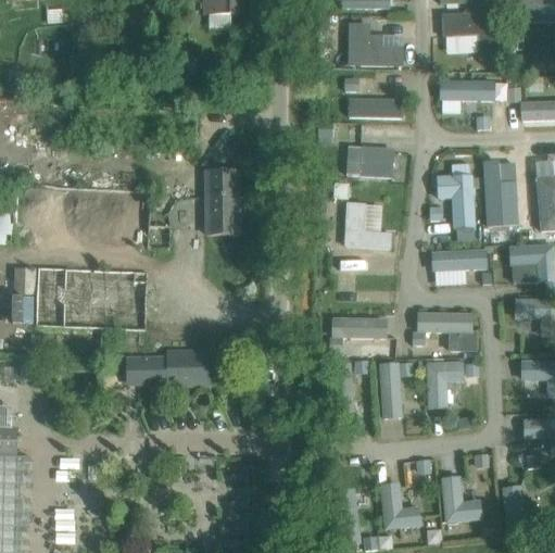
[(209,28),(230,28),(229,12),(242,12),(242,0),(203,0),(203,13),(209,13),(209,28)]
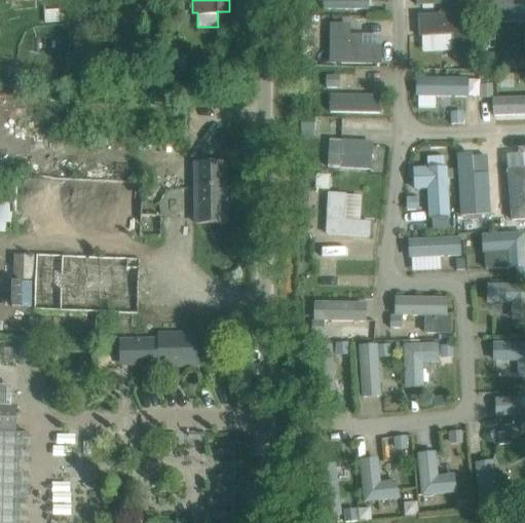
[(481,0),(481,19),(489,19),(524,19),(524,4),(510,4),(510,0),(481,0)]
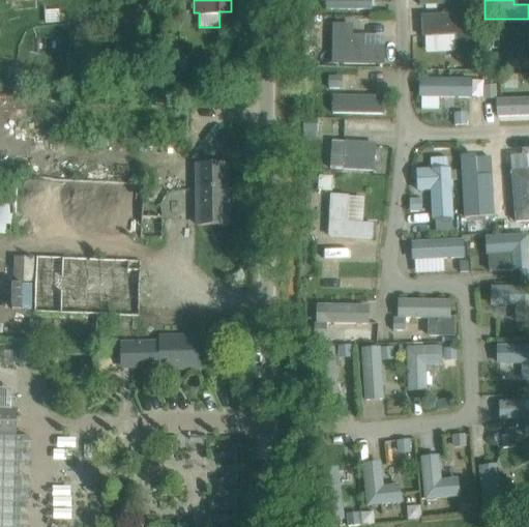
[(474,11),(419,13),(420,34),(454,32),(454,55),(475,55),(474,11)]
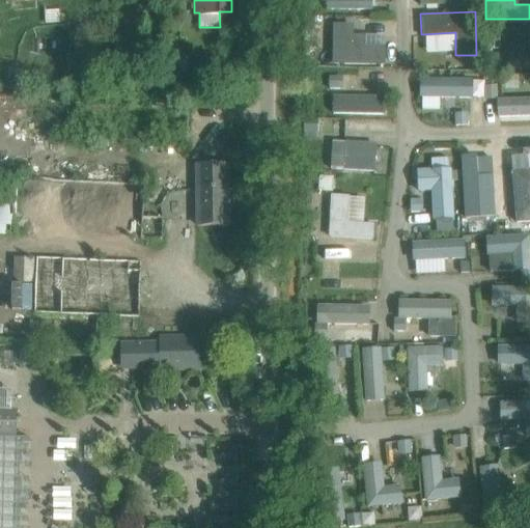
[(334,24),(333,61),(383,61),(383,46),(366,46),(366,35),(351,35),(351,24),(349,24),(334,24)]
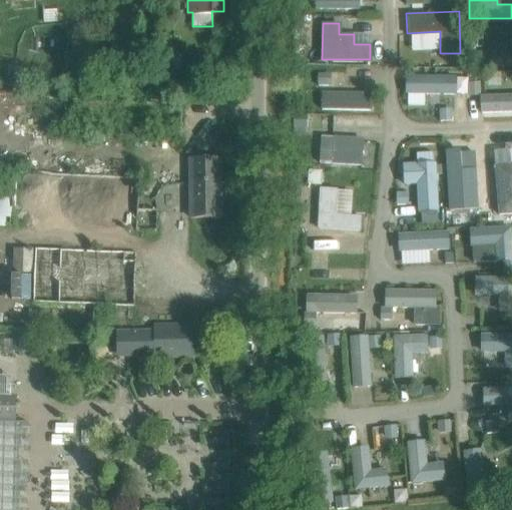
[(484,49),(476,50),(476,59),(476,65),(511,64),(511,49),(498,49),(498,42),(484,42),(484,49)]
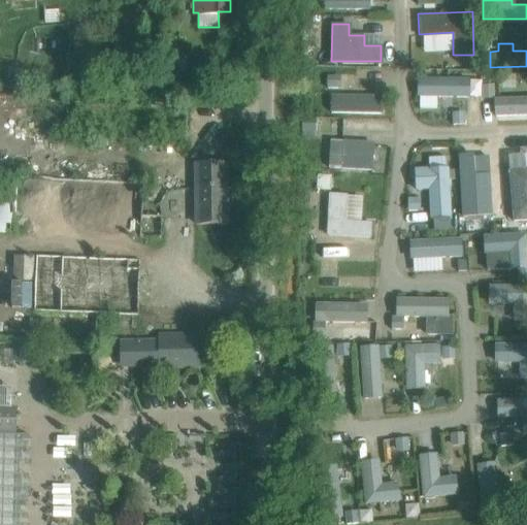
[(336,71),(327,71),(327,84),(336,84),(336,71)]
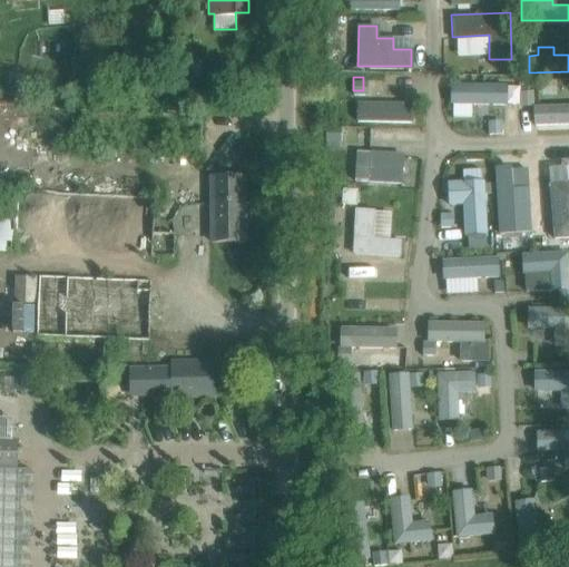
[(506,85),(451,84),(451,101),(504,103),(506,85)]
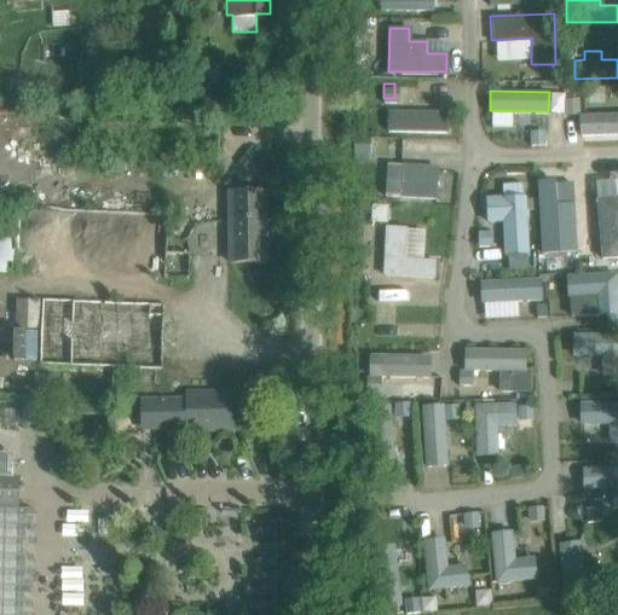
[(578,98),(564,98),(564,109),(578,109),(578,98)]
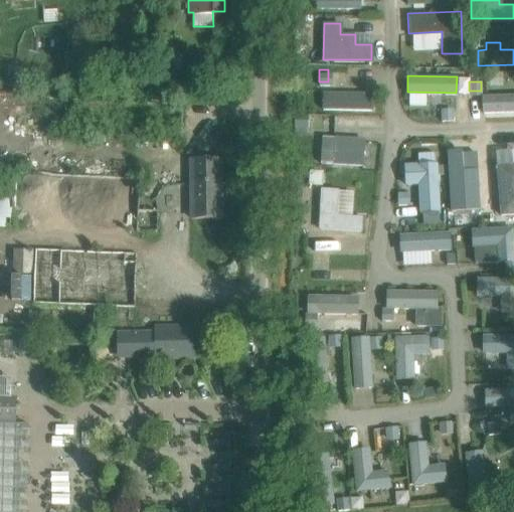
[(371,93),(322,92),(322,108),(370,109),(371,93)]
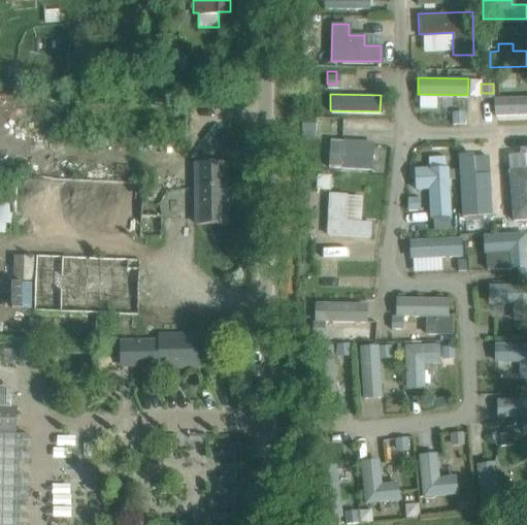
[(526,96),(494,97),(494,115),(526,112),(526,96)]
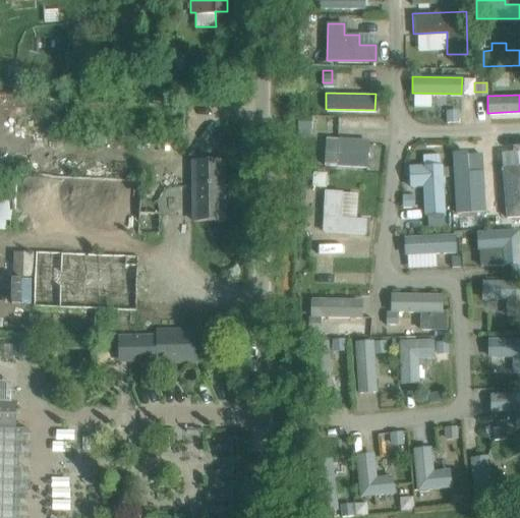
[(446,111),(446,120),(457,120),(457,111),(446,111)]
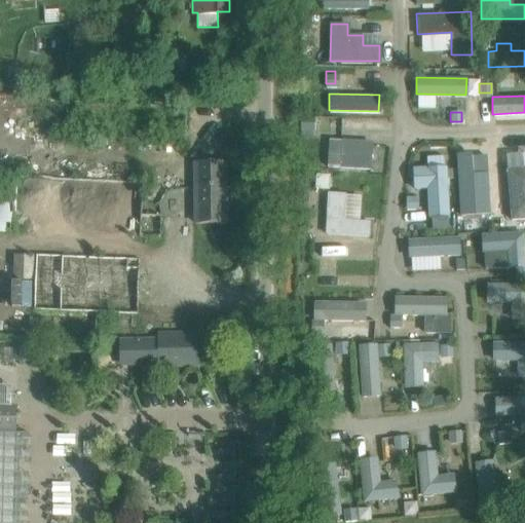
[(314,129),(314,115),(300,115),(299,129),(314,129)]
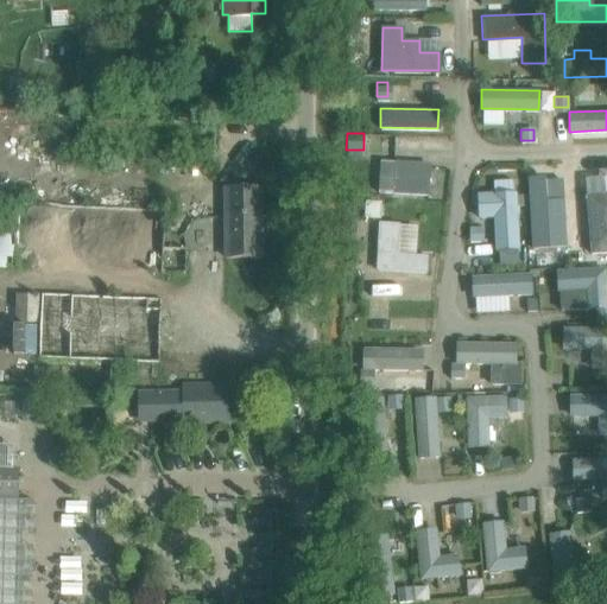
[(379,160),(378,191),(393,191),(427,194),(429,163),(394,160),(379,160)]
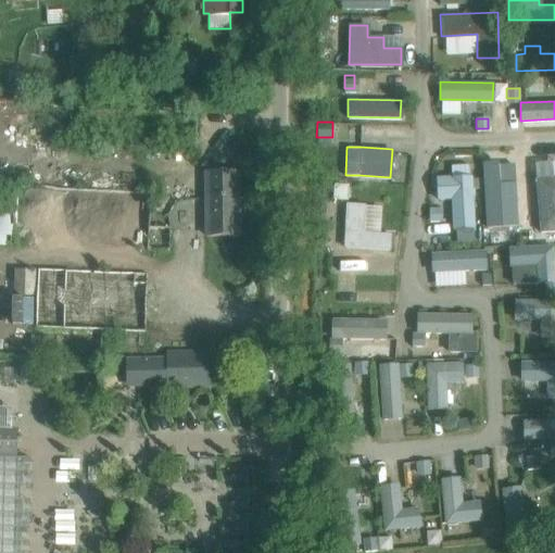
[(499,185),(497,163),(482,164),(483,177),(486,228),(516,227),(514,184),(511,184),(504,185),(499,185)]
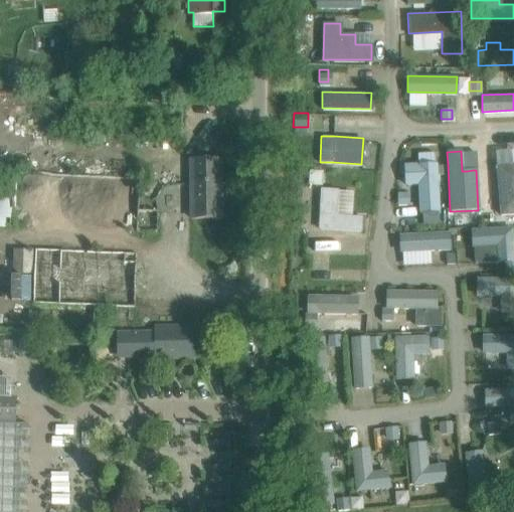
[(189,159),(190,216),(221,216),(220,158),(189,159)]
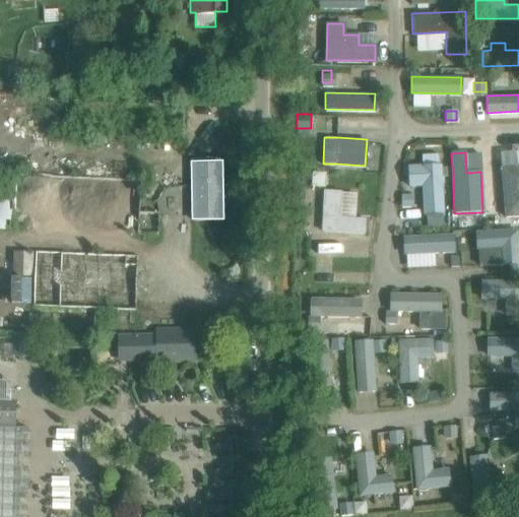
[(422,166),(407,166),(408,188),(424,188),(425,213),(442,212),(439,165),(422,166)]
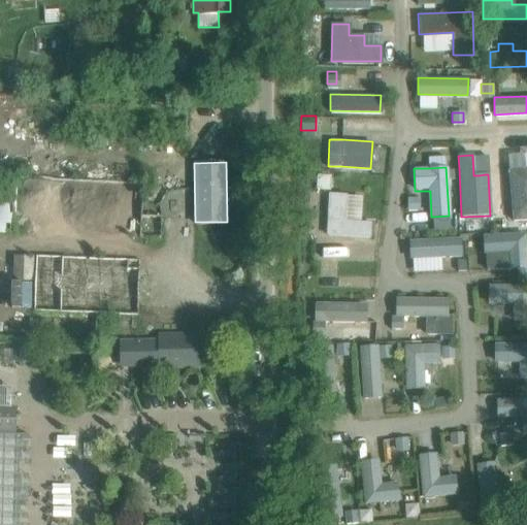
[(526,167),(508,169),(513,219),(526,217),(526,167)]
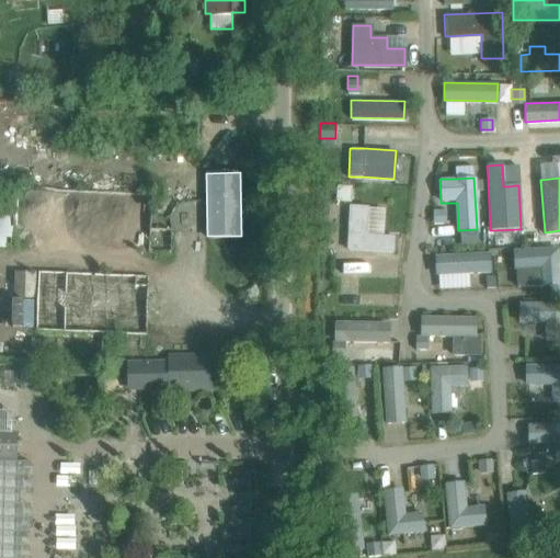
[(338,185),(338,198),(350,200),(350,185),(338,185)]
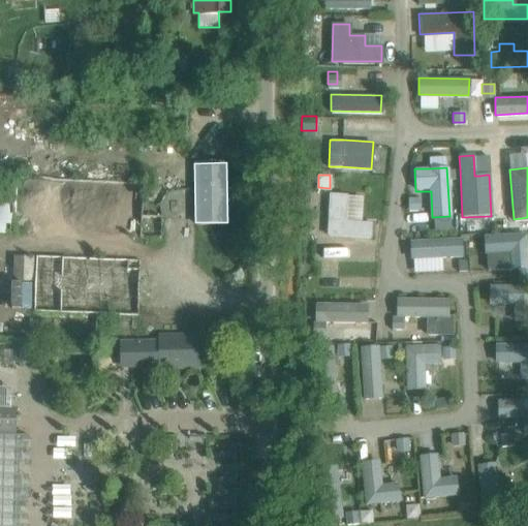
[(142,215),(143,181),(18,176),(17,186),(0,185),(0,231),(160,237),(160,215),(142,215)]
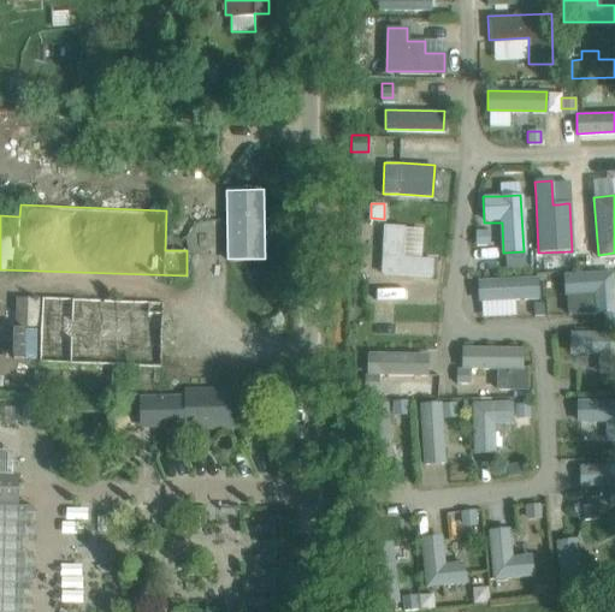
[(403,226),(384,225),(382,272),(431,274),(432,259),(401,257),(403,226)]
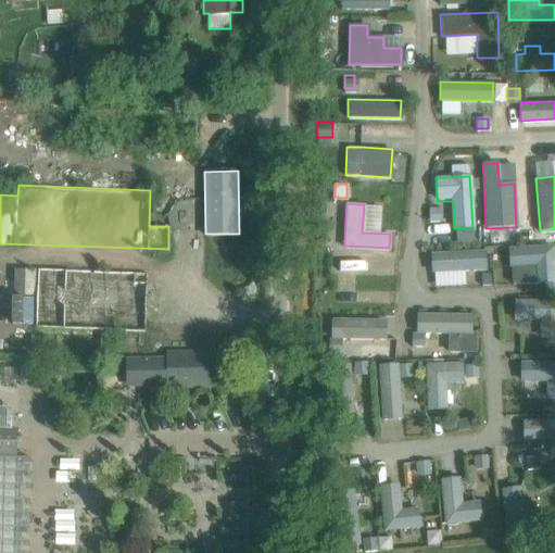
[(438,208),(428,208),(428,221),(438,220),(438,208)]
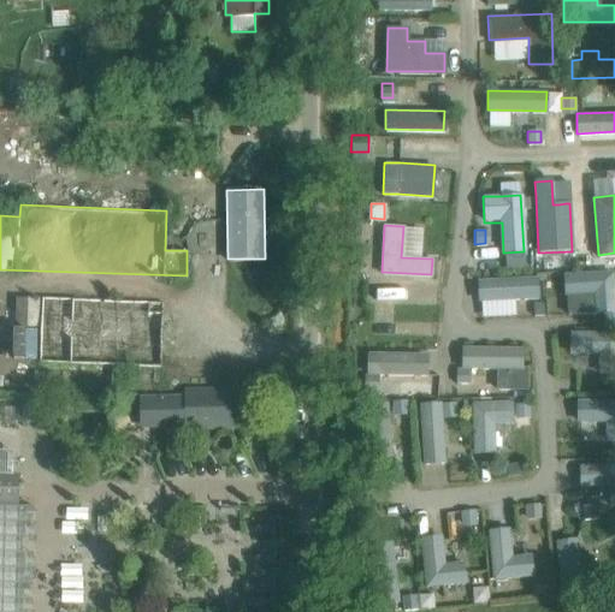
[(614,307),(611,272),(566,274),(568,313),(603,310),(604,319),(614,318),(614,307)]
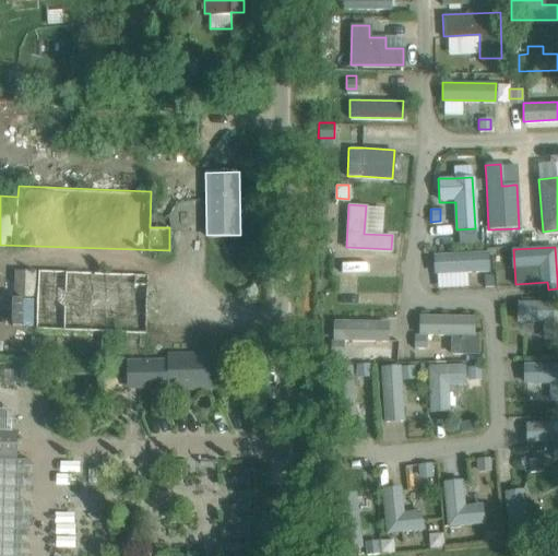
[(487,252),(434,255),(435,272),(487,270),(487,252)]
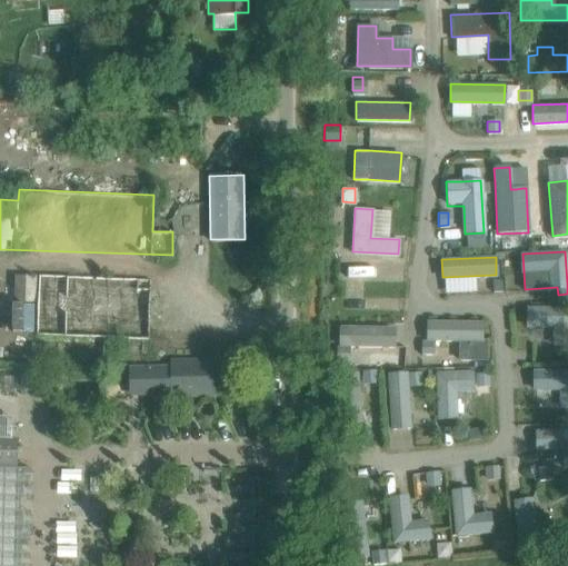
[(35,274),(32,333),(103,335),(102,358),(147,359),(148,337),(150,278),(35,274)]
